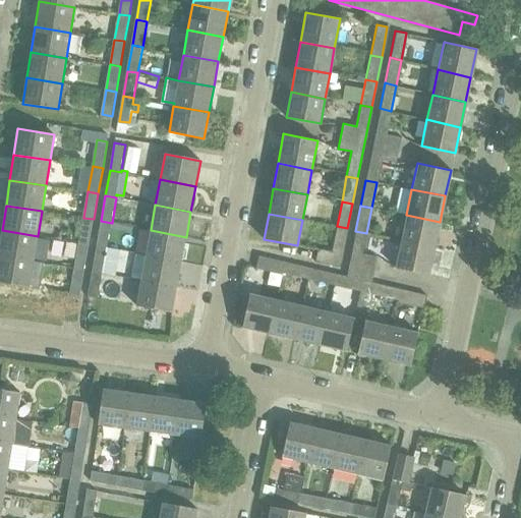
[(406,215),(401,240),(433,246),(440,222),(406,215)]
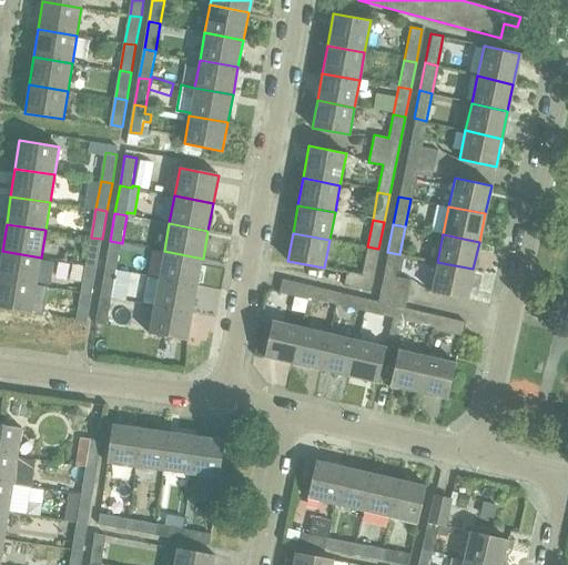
[(91,238),(87,264),(98,266),(102,239),(91,238)]
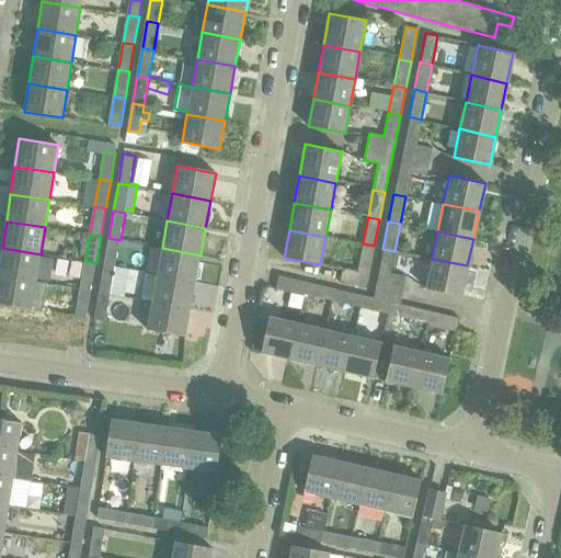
[(115,268),(116,265),(121,240),(109,238),(104,265),(115,268)]
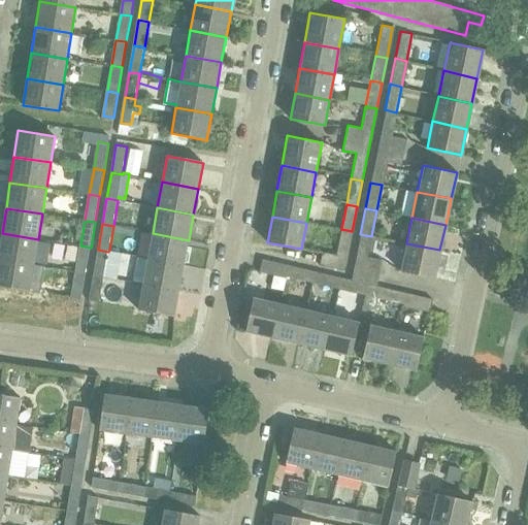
[(344,269),(352,231),(341,229),(336,255),(322,252),(320,264),(344,269)]
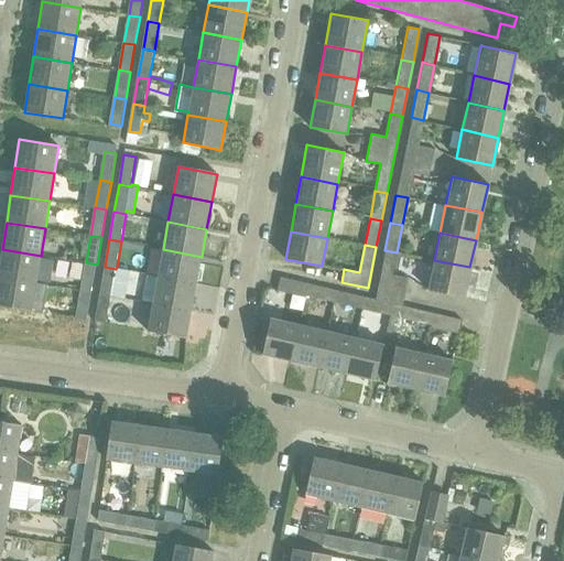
[(2,249),(0,260),(0,277),(36,283),(38,279),(52,281),(55,258),(41,256),(2,249)]
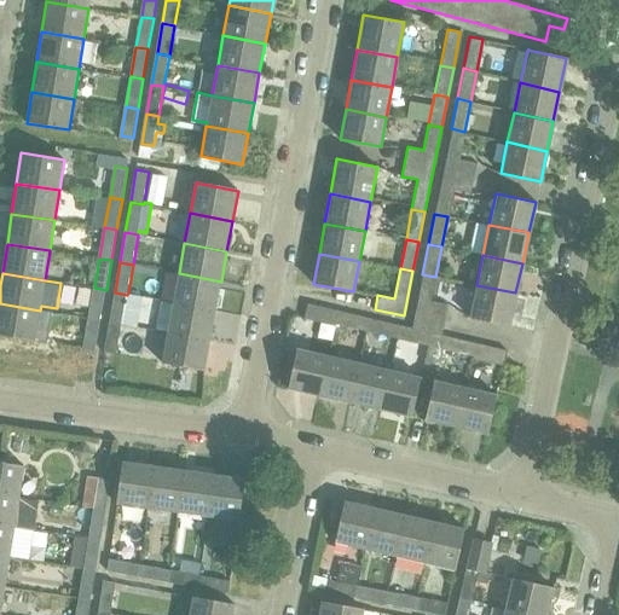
[(179,273),(173,303),(215,311),(221,282),(179,273)]
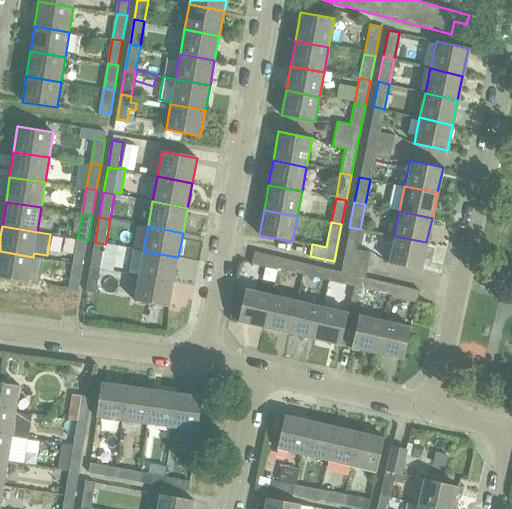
[(360,229),(349,227),(343,259),(367,264),(370,252),(356,249),(360,229)]
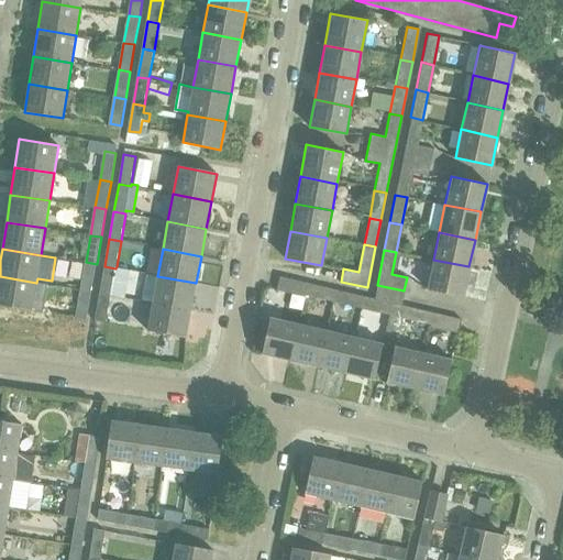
[(468,266),(433,260),(427,288),(463,296),(468,266)]
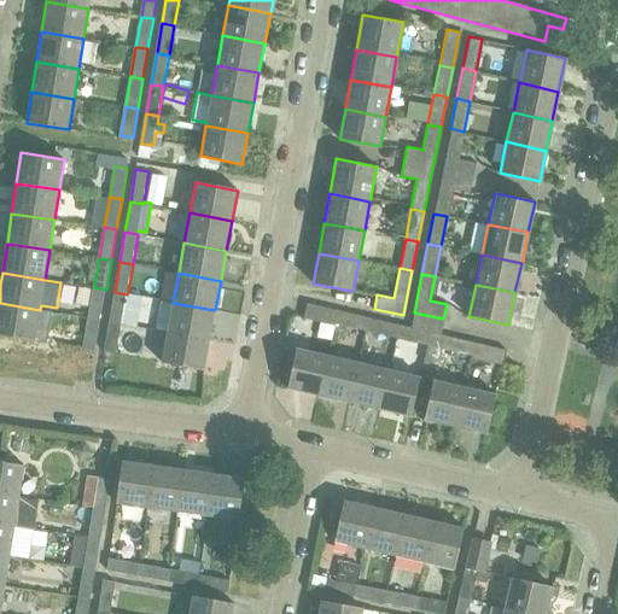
[(94,287),(88,319),(100,321),(106,290),(94,287)]
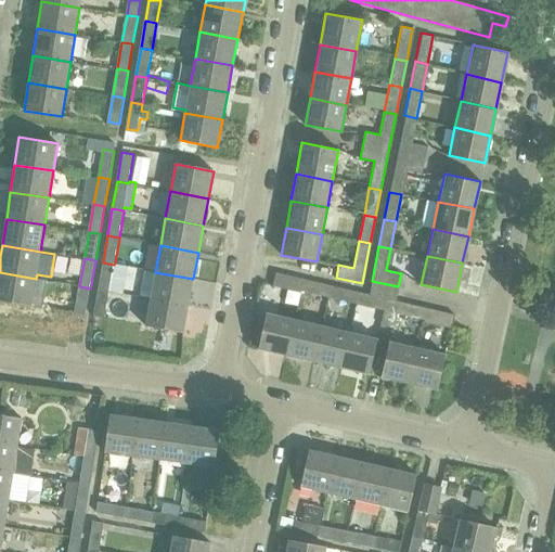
[(115,262),(114,265),(103,262),(99,290),(110,292),(111,289),(123,291),(128,265),(115,262)]
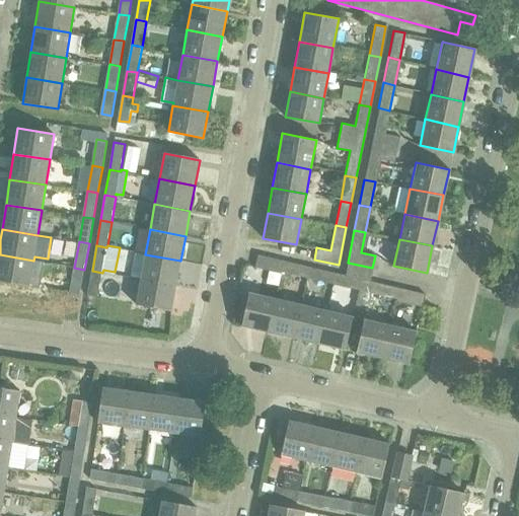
[(136,250),(132,271),(142,273),(140,280),(176,286),(180,261),(145,254),(146,252),(136,250)]
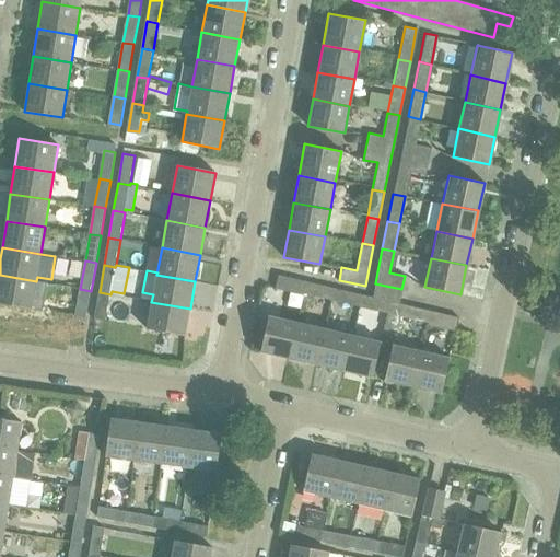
[(36,281),(0,275),(0,303),(32,309),(36,281)]
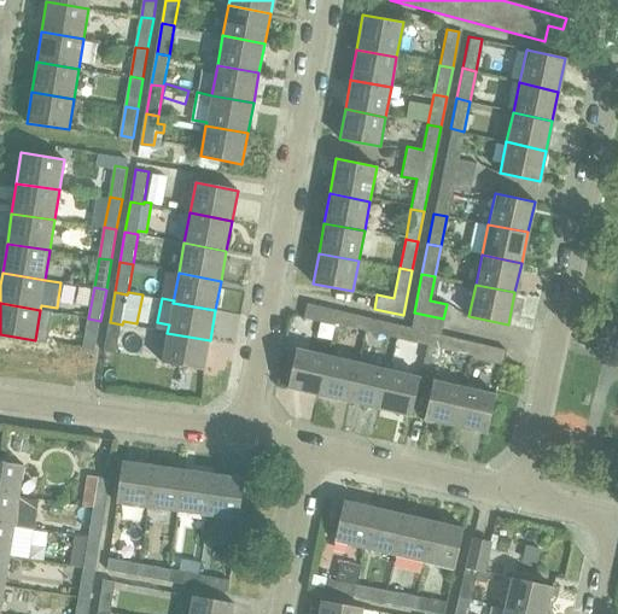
[(336,322),(338,310),(307,303),(303,317),(334,325),(336,322)]
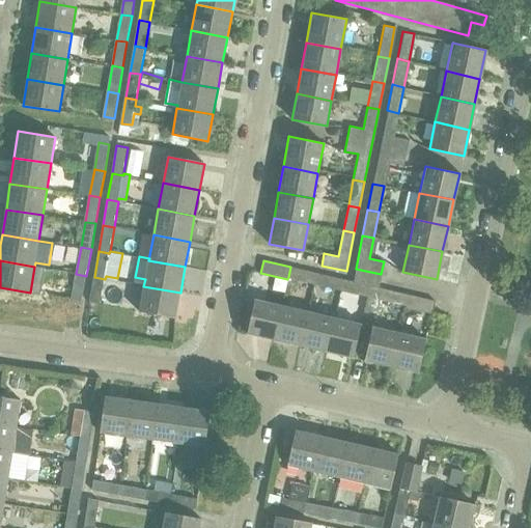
[(313,283),(316,273),(290,267),(288,277),(313,283)]
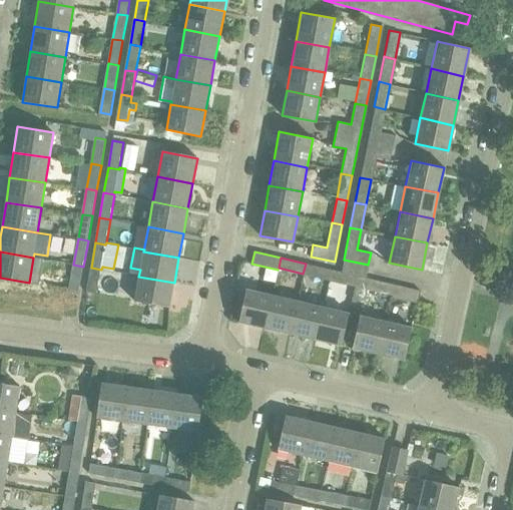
[(368,265),(344,260),(342,272),(357,276),(365,277),(368,265)]
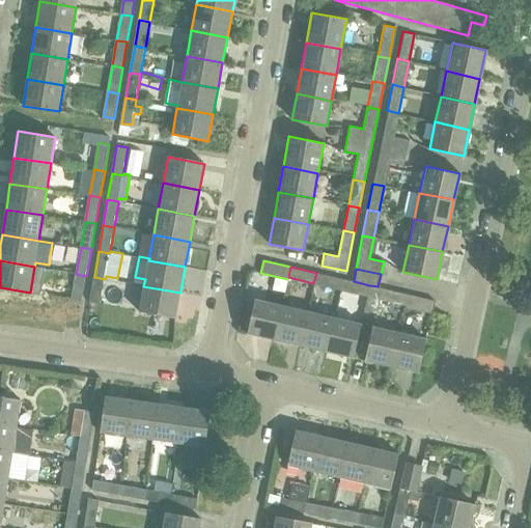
[(313,283),(340,290),(343,279),(316,273),(313,283)]
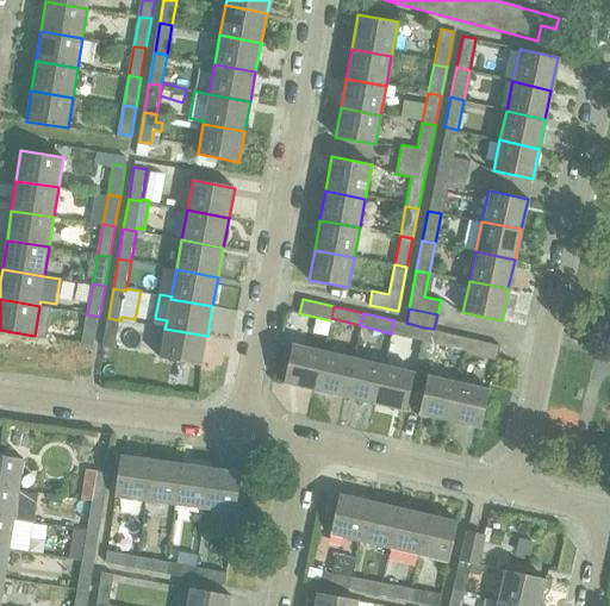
[(99,317),(87,314),(82,342),(94,343),(99,317)]
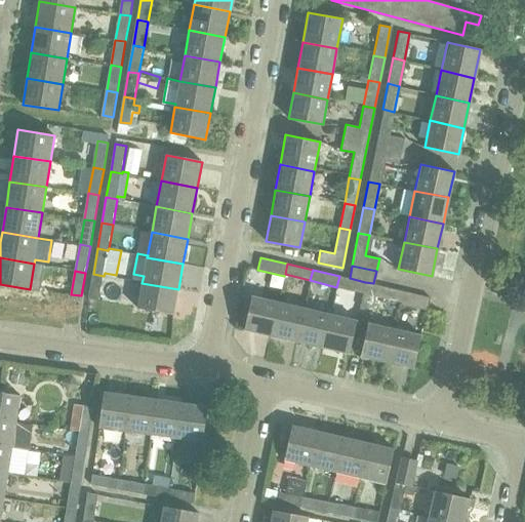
[(104,276),(93,274),(89,296),(101,298),(104,276)]
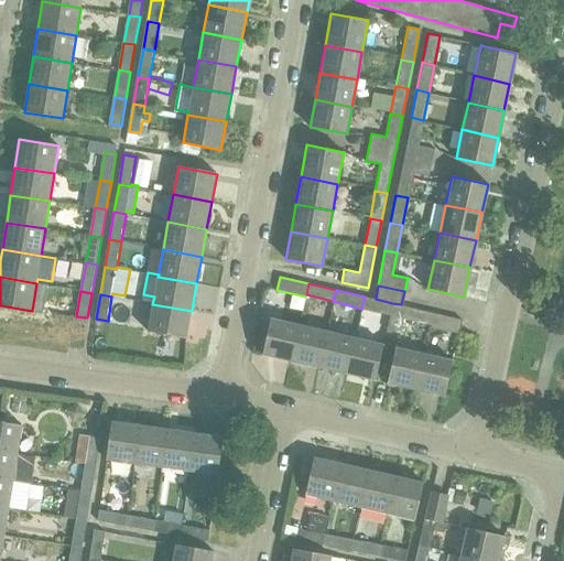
[(365,297),(361,309),(390,315),(392,303),(376,299),(365,297)]
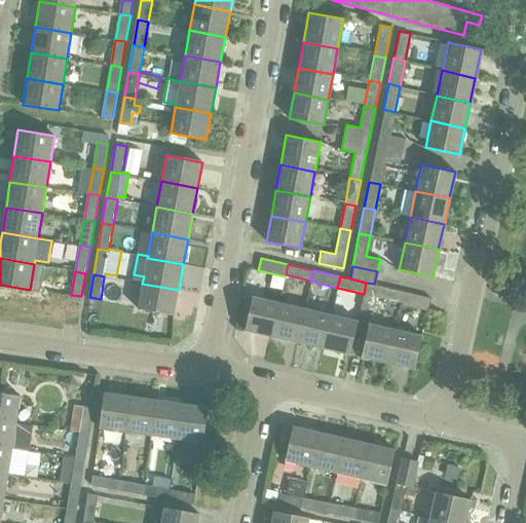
[(403,291),(374,284),(366,283),(364,294),(360,307),(373,310),(376,296),(400,302),(403,291)]
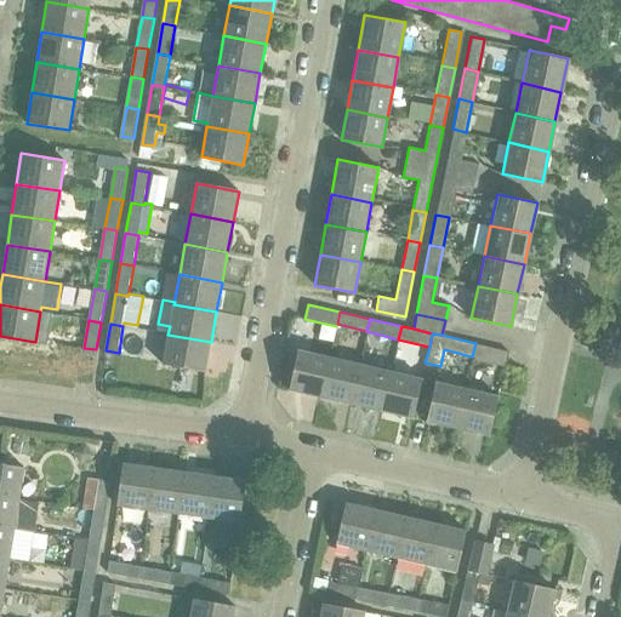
[(211,342),(167,335),(163,365),(205,372),(211,342)]
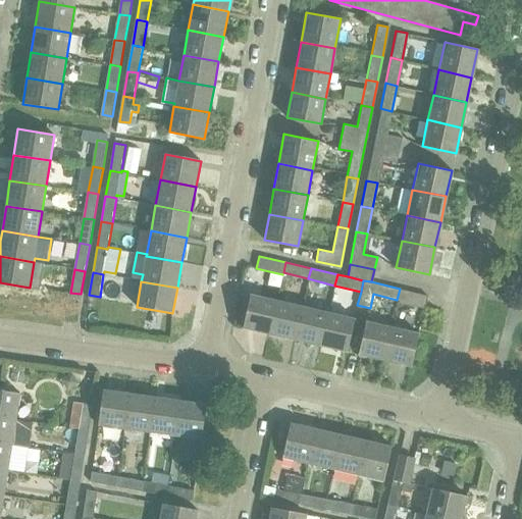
[(400,289),(397,300),(398,300),(398,302),(423,308),(426,295),(400,289)]
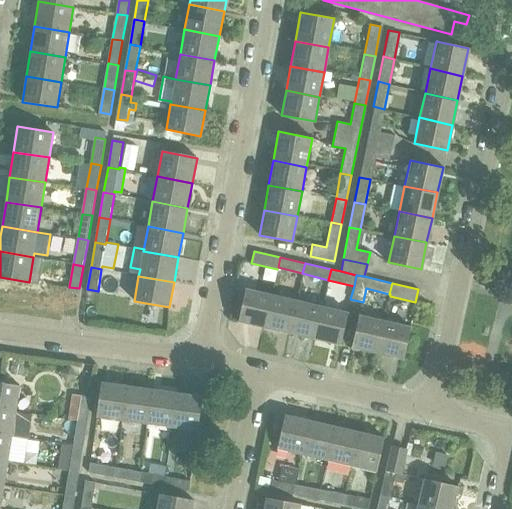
[(238,320),(264,326),(272,294),(246,288),(238,320)]
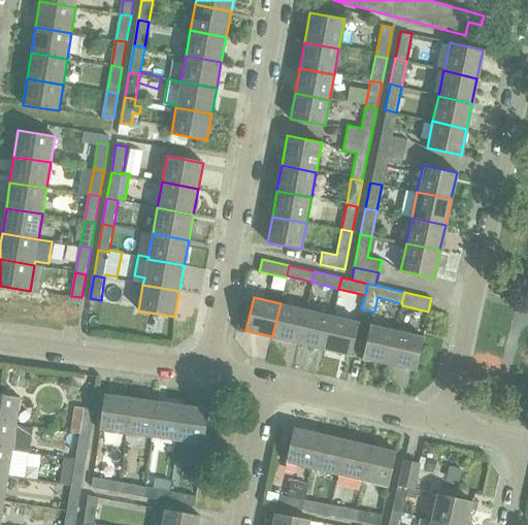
[(272,336),(298,342),(305,308),(281,303),(272,336)]
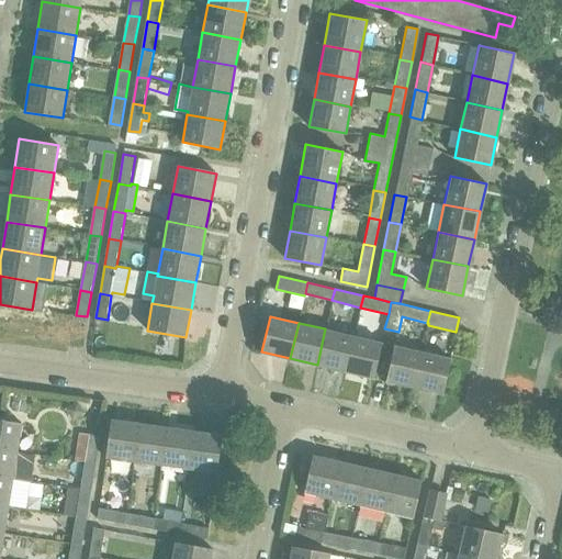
[(317,365),(345,371),(353,335),(325,328),(317,365)]
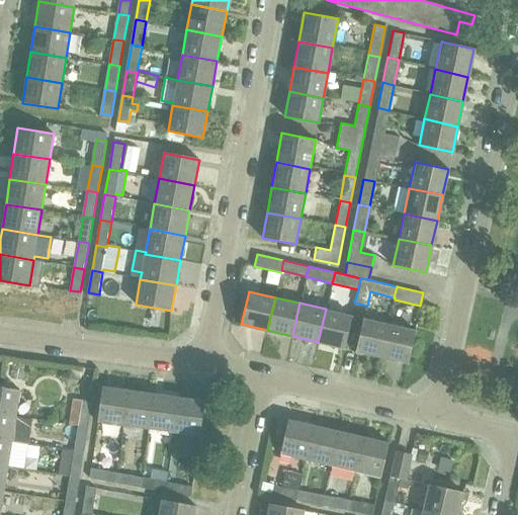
[(326,309),(318,342),(344,348),(351,315),(326,309)]
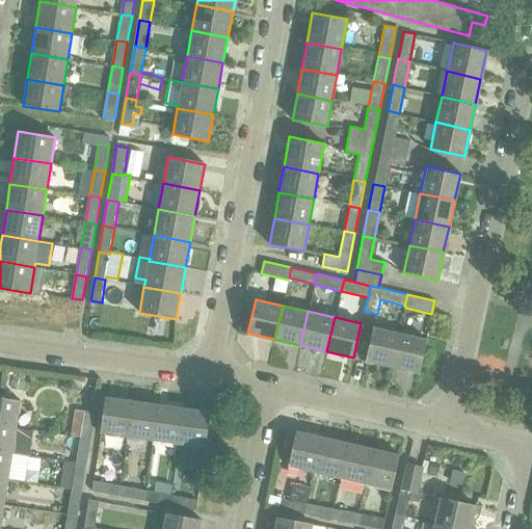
[(365,361),(391,366),(398,333),(373,326),(365,361)]
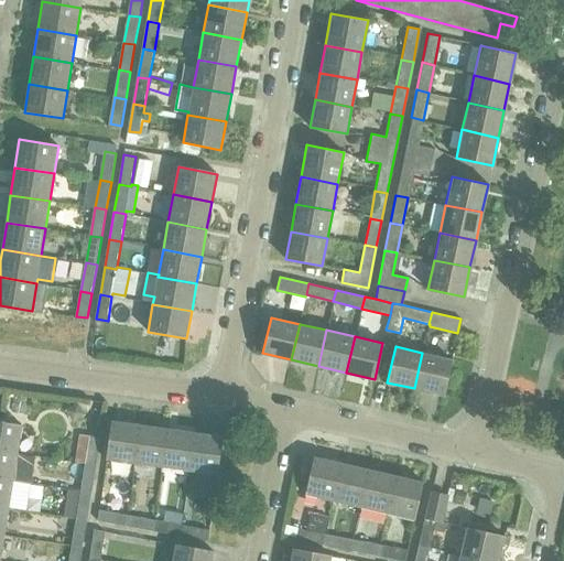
[(422,353),(414,388),(444,395),(452,359),(422,353)]
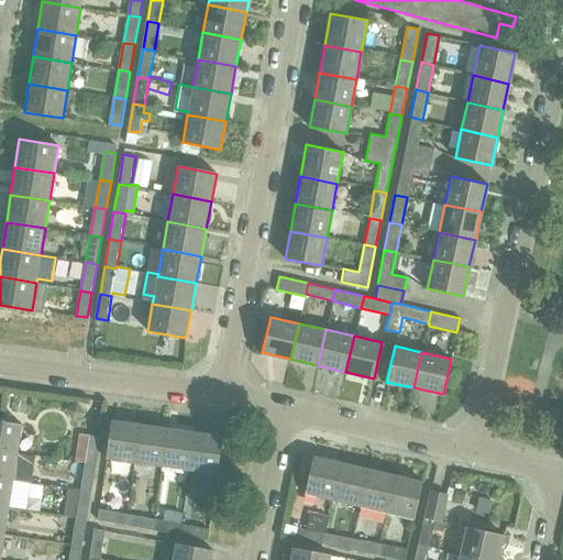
[(0,419),(0,448),(19,451),(23,424),(0,419)]
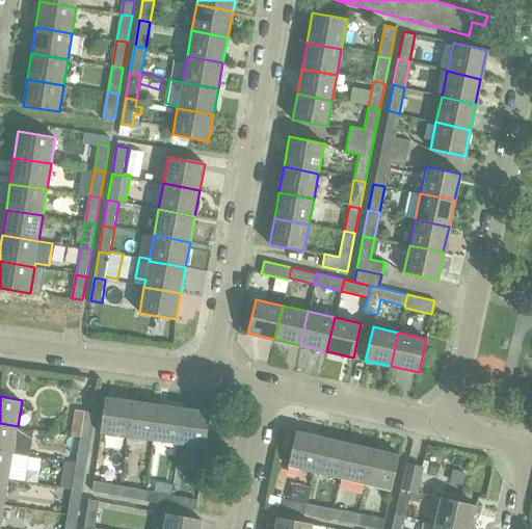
[(101,432),(127,435),(132,399),(106,396),(101,432)]
